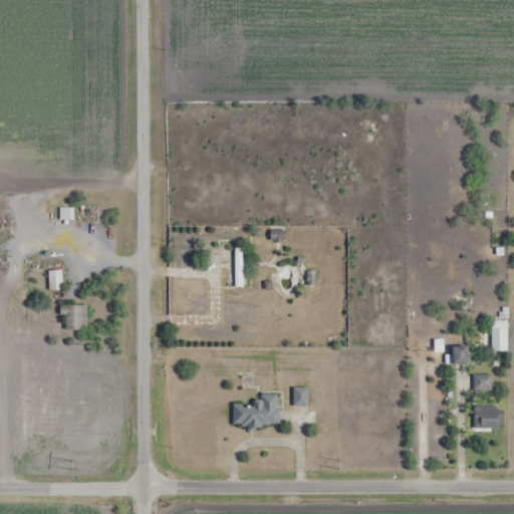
[(96,207),(71,207),(71,222),(96,222),(96,207)]
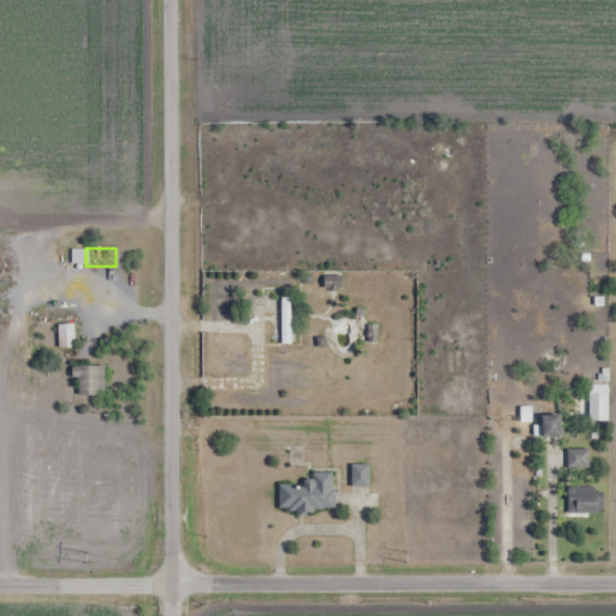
[(342,288),(342,272),(323,272),(323,288),(342,288)]
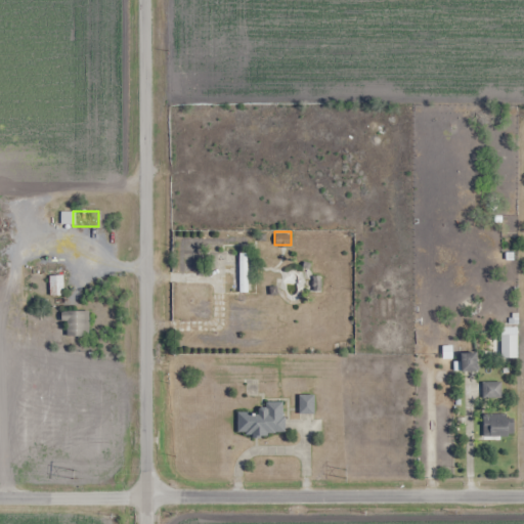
[(49,296),(61,295),(59,275),(48,276),(49,296)]
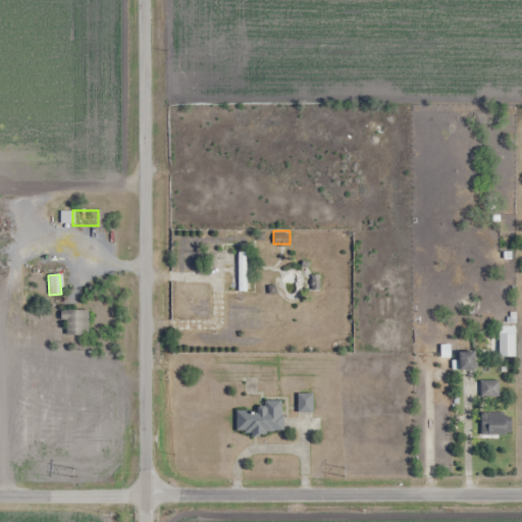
[(87,334),(87,310),(59,310),(59,320),(64,320),(64,334),(87,334)]
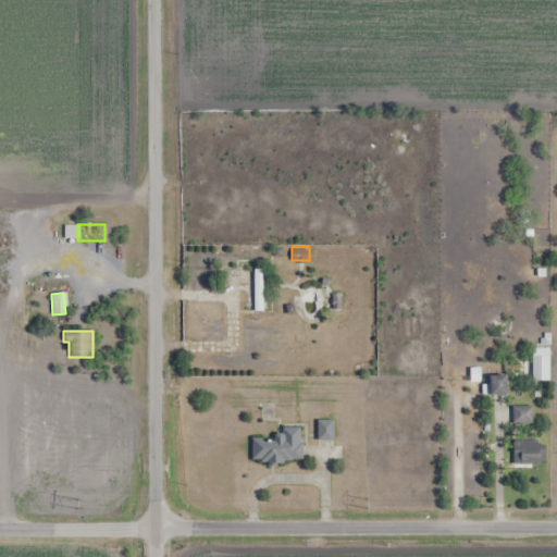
[(531,357),(531,382),(549,382),(549,357),(531,357)]
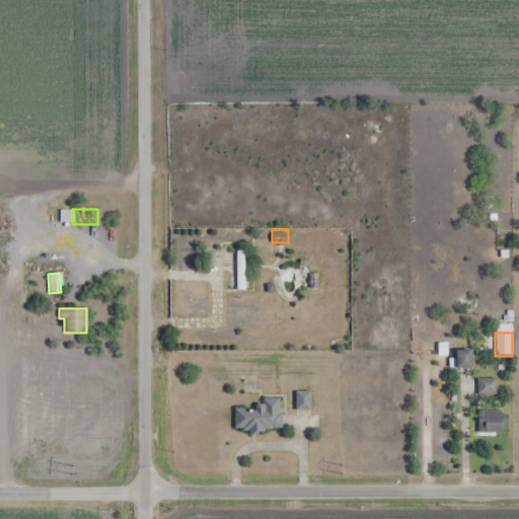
[(456,368),(470,368),(470,350),(456,350),(456,368)]
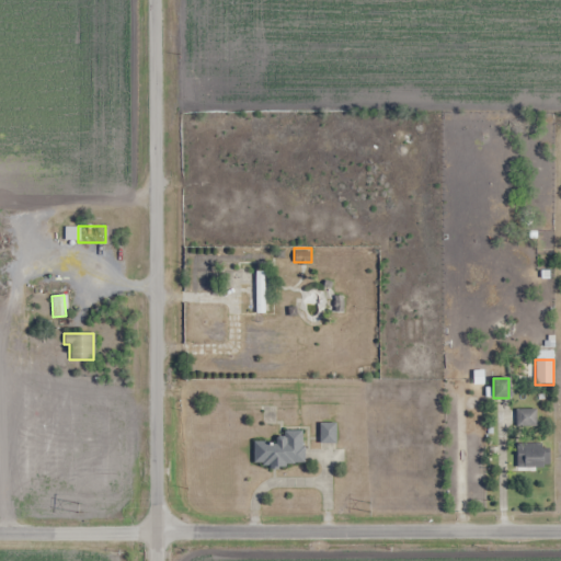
[(515,409),(515,426),(536,426),(536,409),(515,409)]
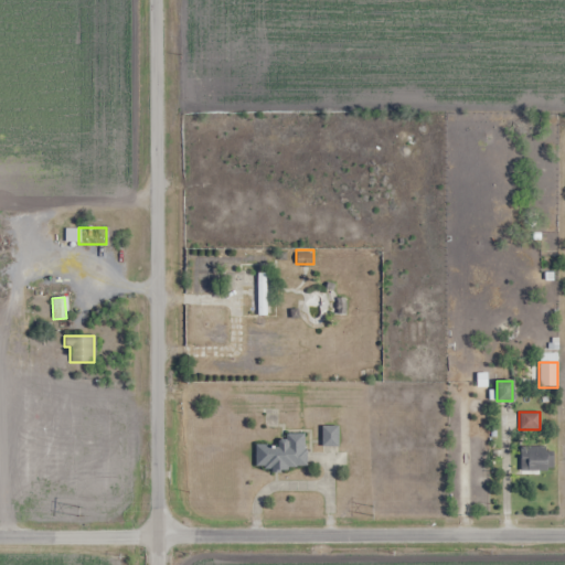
[(321,446),(338,446),(338,427),(321,427),(321,446)]
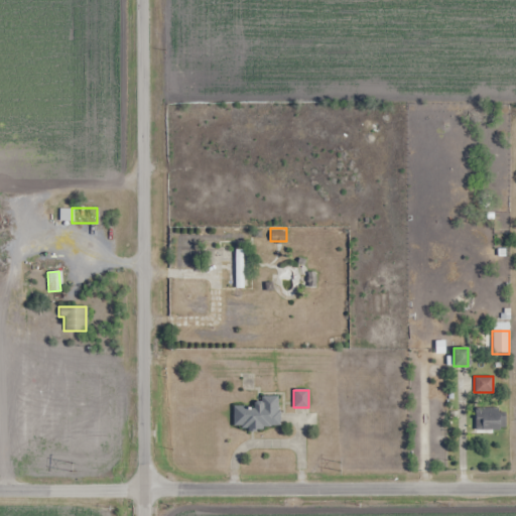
[(279,397),(258,397),(258,406),(232,406),(232,427),(279,427),(279,397)]
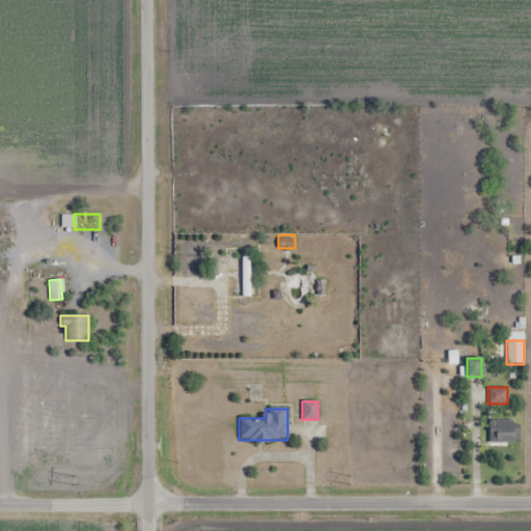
[(490,443),(519,443),(519,420),(490,420),(490,443)]
